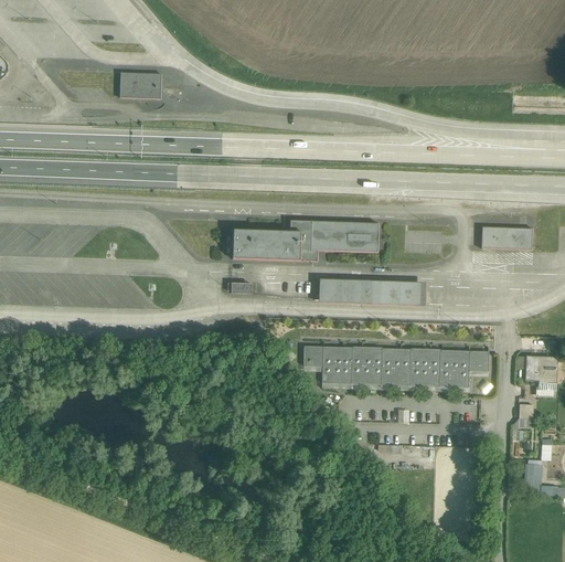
[(120,71),(119,97),(161,98),(162,72),(120,71)]
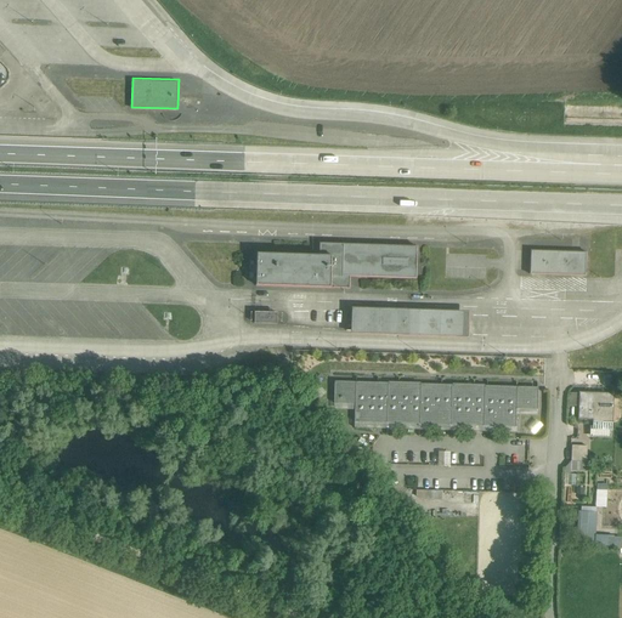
[(418,245),(346,243),(346,244),(320,243),(320,256),(333,256),(332,288),(351,289),(351,276),(417,278),(418,245)]
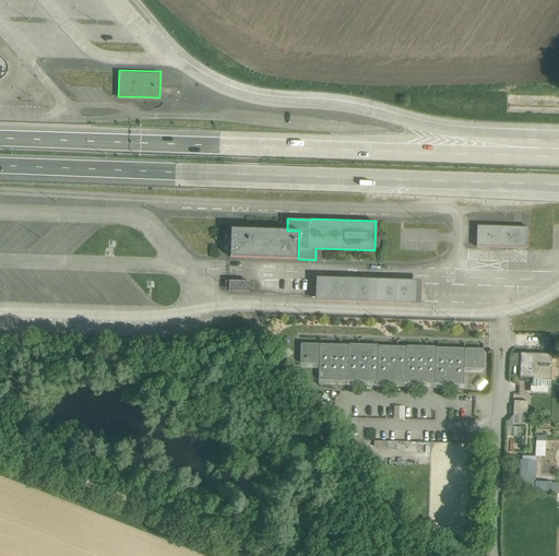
[(527,225),(477,223),(476,245),(527,246),(527,225)]
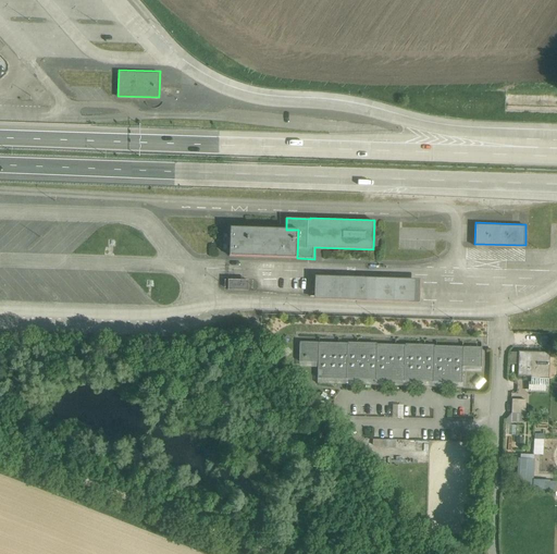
[(286,230),(231,228),(230,256),(297,258),(298,230),(286,230)]
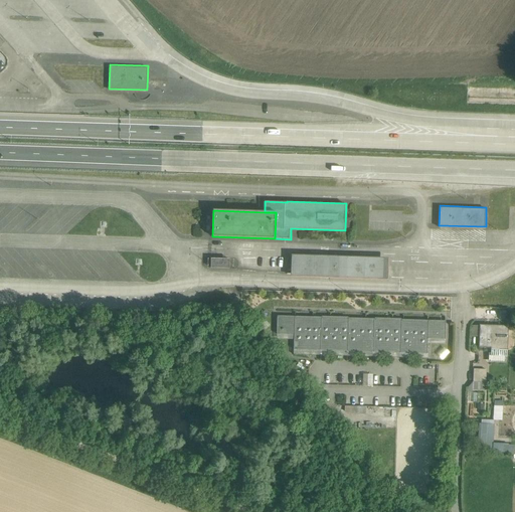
[(231,257),(212,256),(212,266),(230,266),(231,257)]
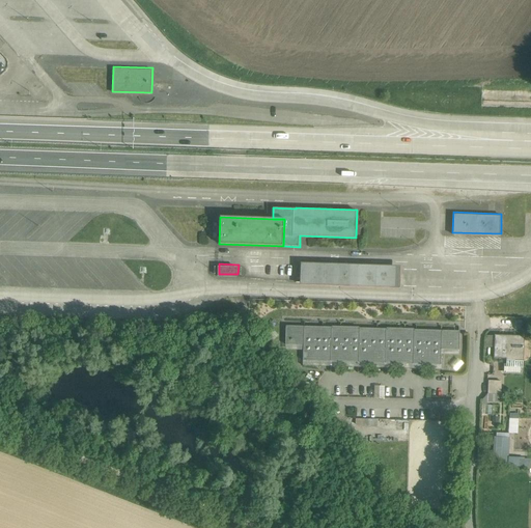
[(402,267),(304,264),(303,283),(401,287),(402,267)]
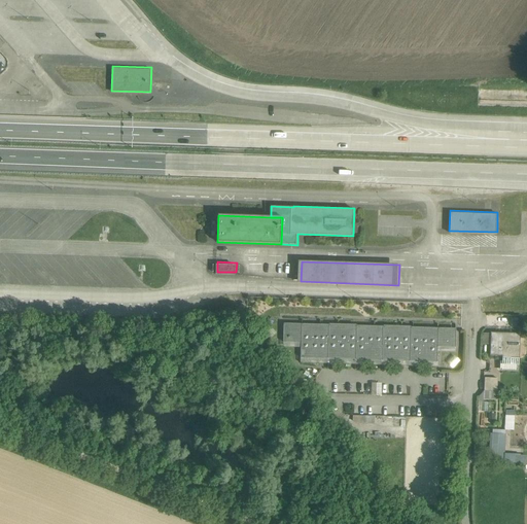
[(385,325),(358,324),(330,323),(330,324),(285,322),(285,339),(303,340),(303,354),(330,355),(330,354),(356,355),(356,356),(384,357),(384,356),(411,357),(411,358),(438,358),(440,344),(457,344),(458,327),(413,326),(413,325),(385,324),(385,325)]
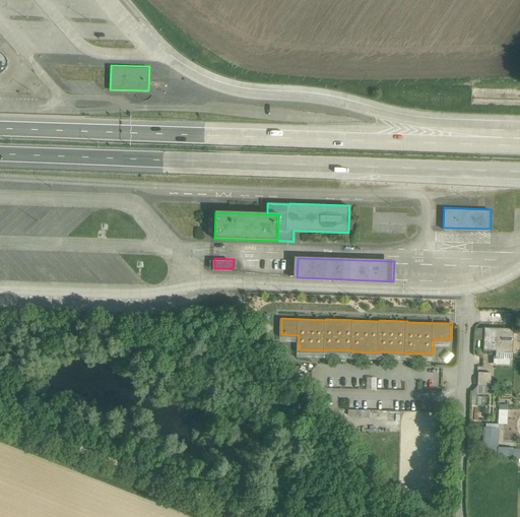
[(513,327),(498,326),(498,325),(497,325),(497,326),(485,326),(485,325),(484,325),(483,347),(496,348),(496,349),(513,350),(514,326),(513,326),(513,327)]
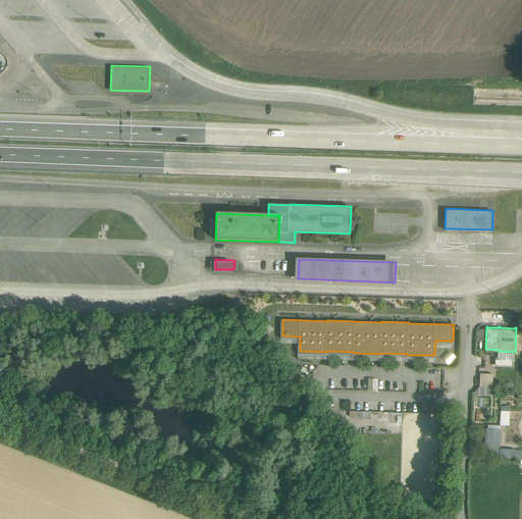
[(497,379),(484,378),(483,392),(497,392),(497,379)]
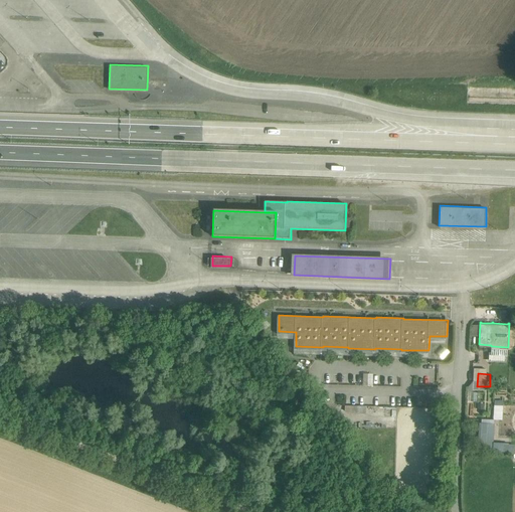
[(494,396),(493,416),(502,416),(502,396),(494,396)]
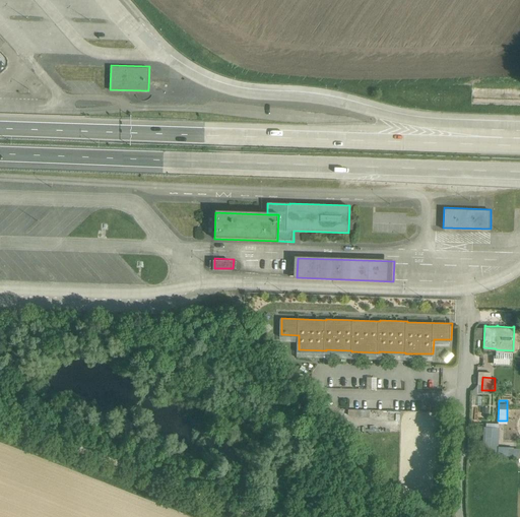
[(497,444),(498,421),(483,419),(482,450),(512,451),(512,445),(497,444)]
